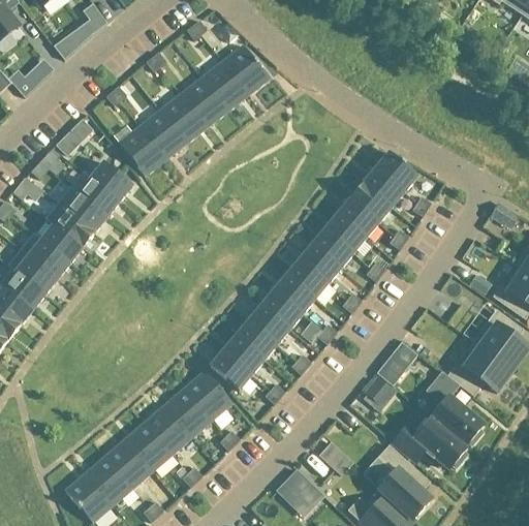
[(0,0),(0,38),(19,24),(8,10),(19,2),(17,0),(0,0)]
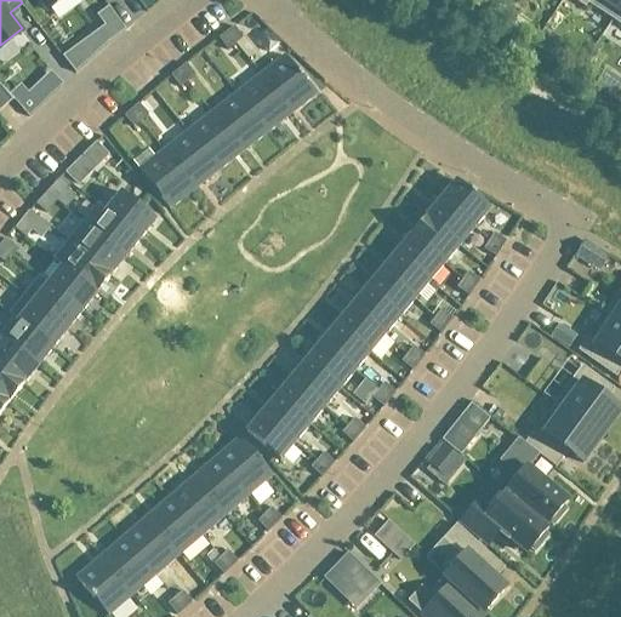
[(613,17),(620,1),(620,0),(579,0),(585,4),(587,0),(613,17)]
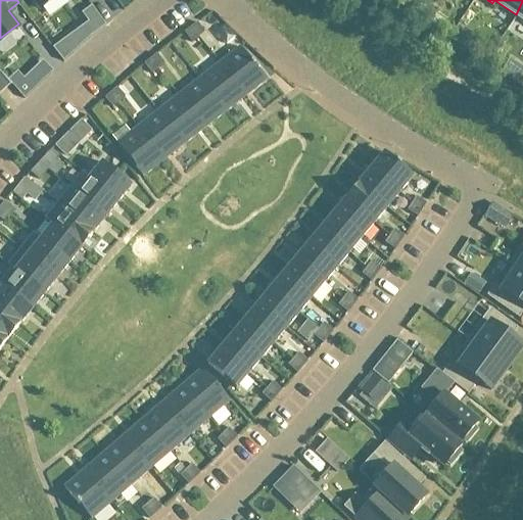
[(204,30),(197,19),(191,25),(198,35),(204,30)]
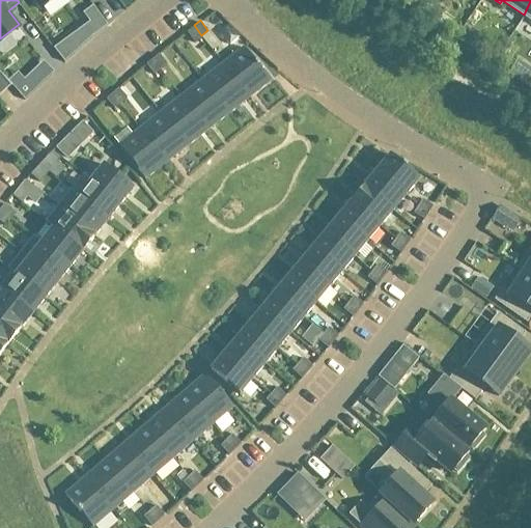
[(92,33),(84,23),(53,46),(64,59),(92,33)]
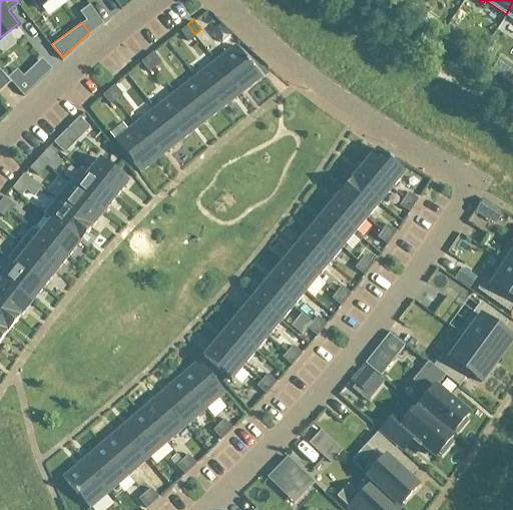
[(187,24),(180,29),(187,38),(194,34),(187,24)]
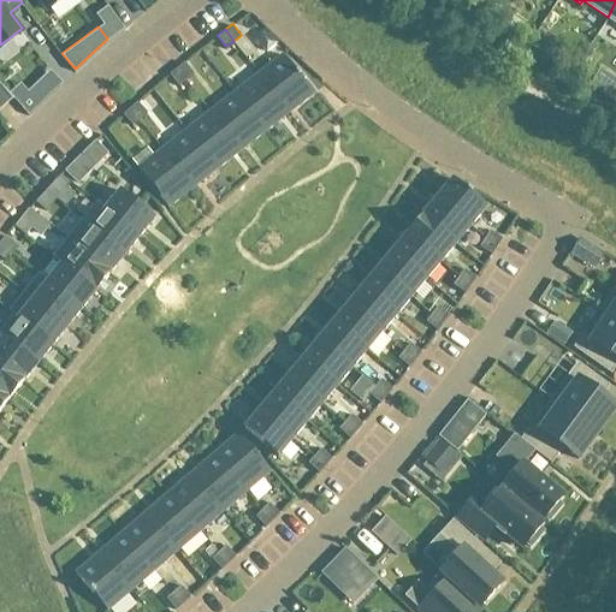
[(537,29),(528,41),(537,47),(544,35),(537,29)]
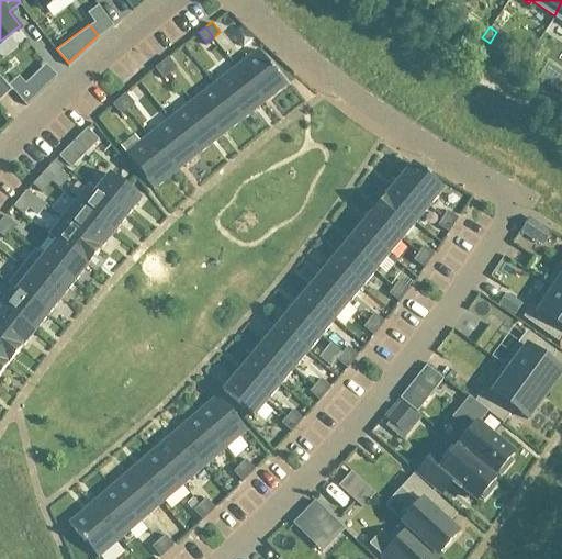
[(235,65),(263,101),(285,84),(258,47),(235,65)]
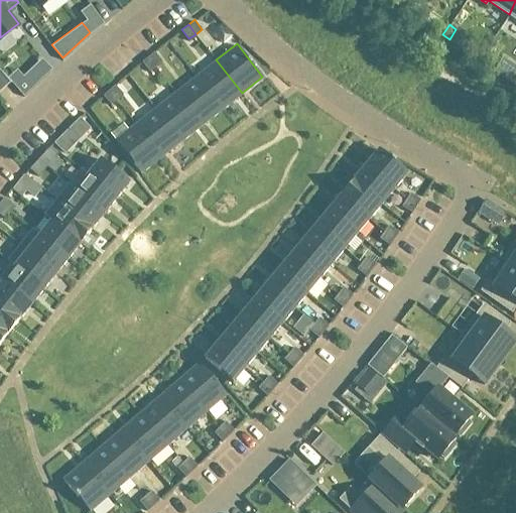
[(162,59),(154,50),(148,55),(156,65),(162,59)]
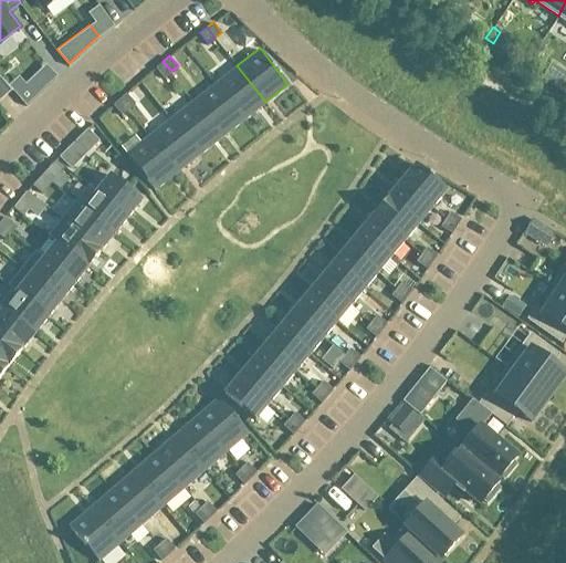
[(163,61),(156,66),(164,76),(171,71),(163,61)]
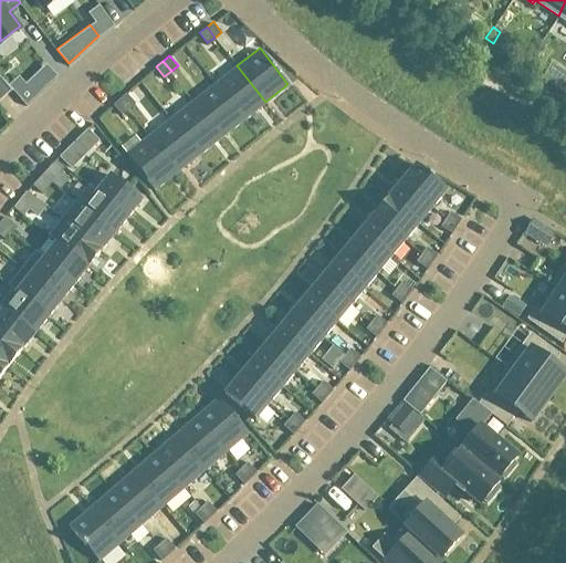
[(216,83),(243,118),(265,102),(237,65),(216,83)]
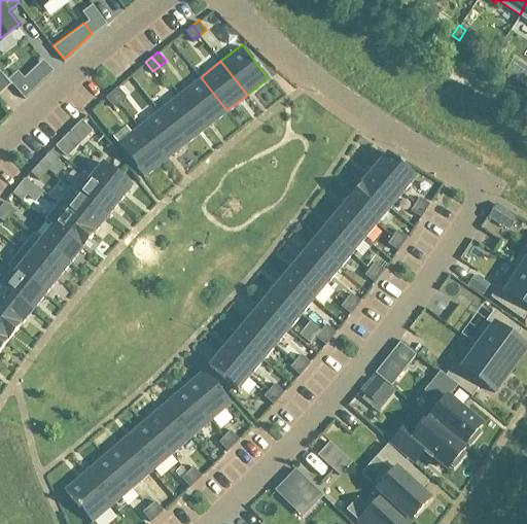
[(33,88),(50,71),(42,62),(25,79),(33,88)]
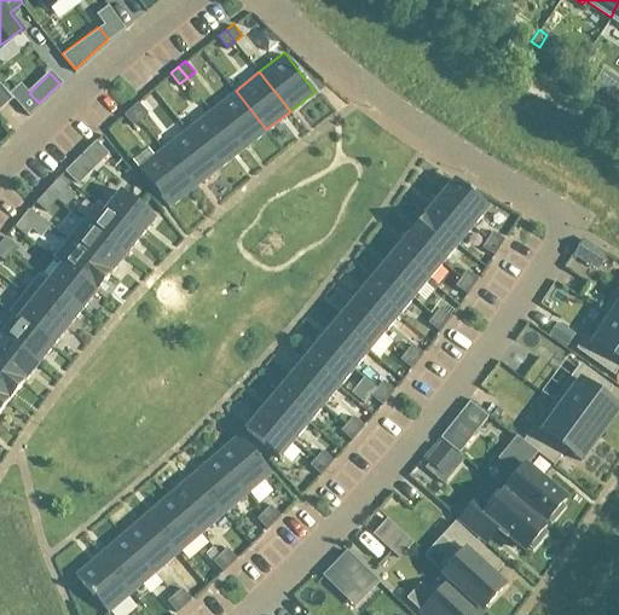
[(13,97),(0,80),(0,103),(1,105),(11,97),(12,98),(13,97)]
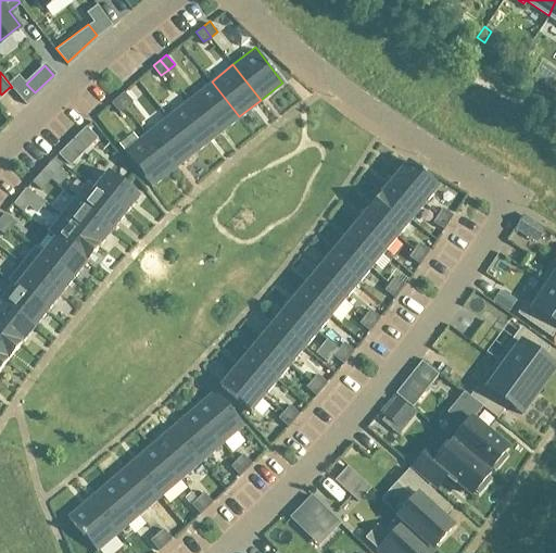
[(190,98),(217,134),(239,116),(212,82),(190,98)]
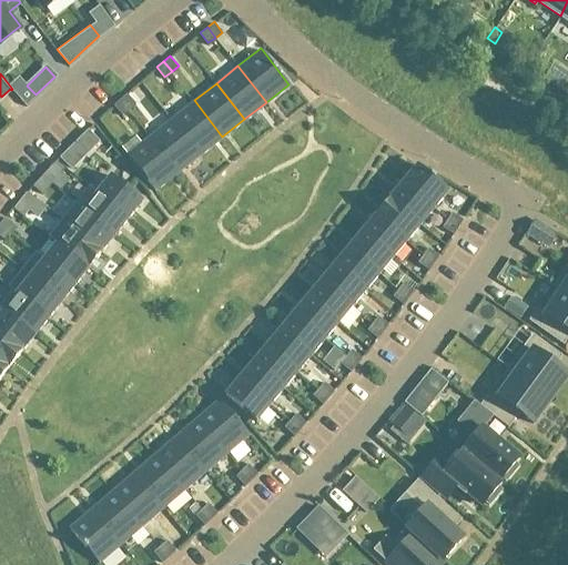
[(135,102),(127,91),(120,98),(129,108),(135,102)]
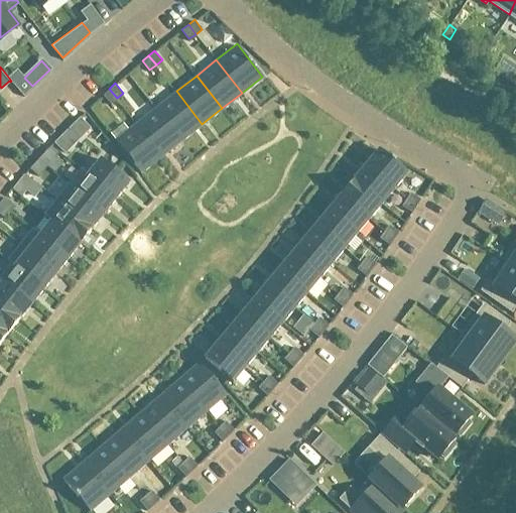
[(109,89),(103,94),(111,103),(117,98),(109,89)]
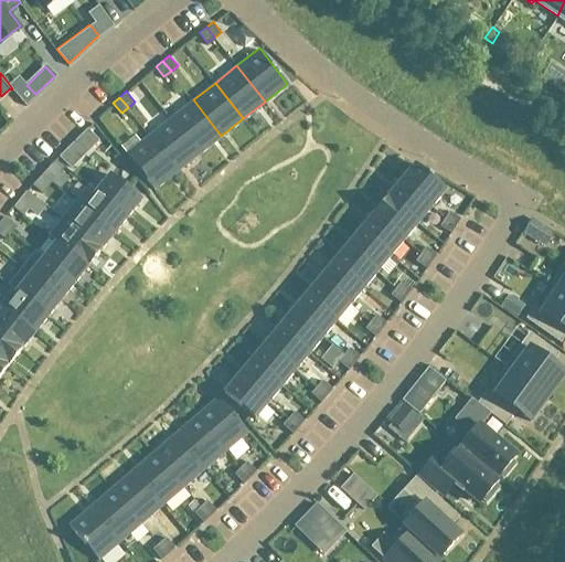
[(171,117),(199,152),(221,136),(193,99),(171,117)]
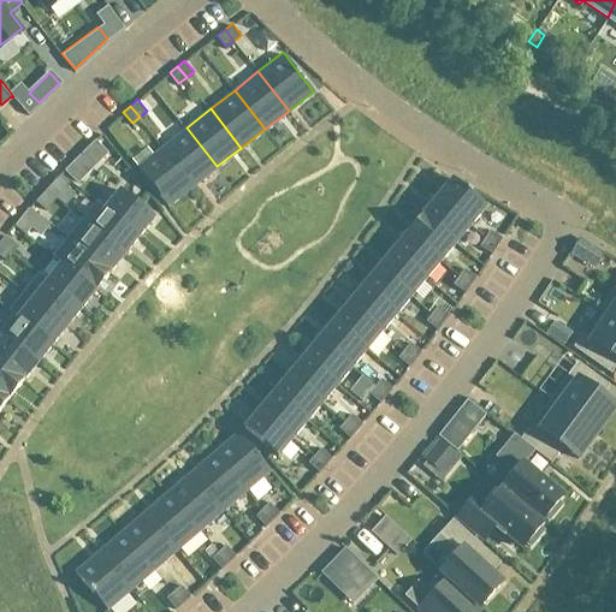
[(163,146),(193,185),(217,166),(187,128),(163,146)]
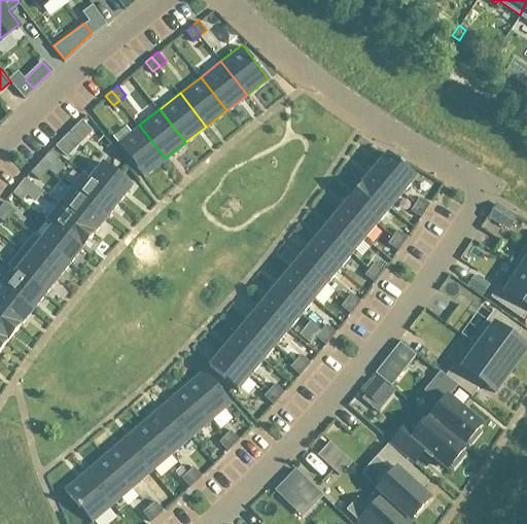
[(80,139),(91,129),(81,118),(71,129),(80,139)]
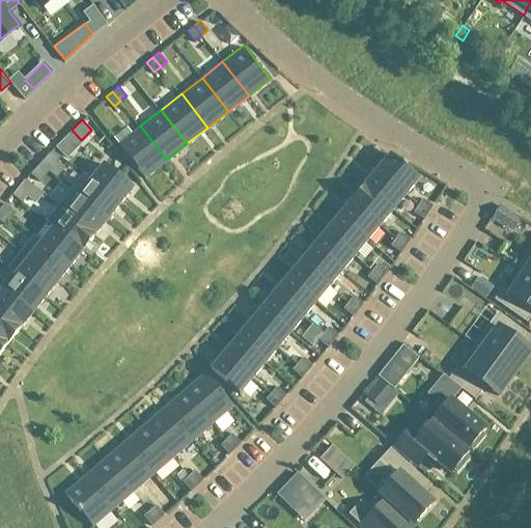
[(118,142),(145,176),(166,160),(140,126),(118,142)]
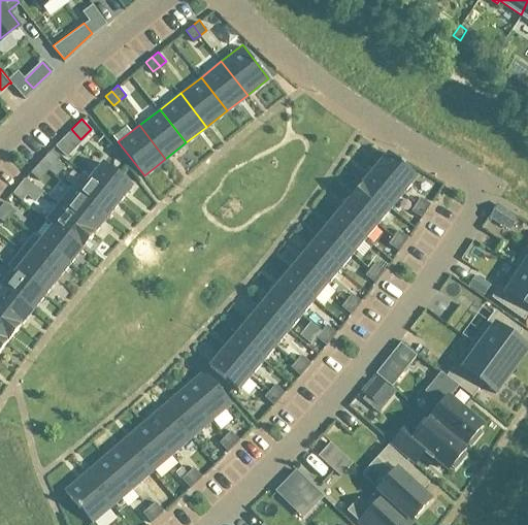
[(47,168),(56,158),(48,152),(39,161),(47,168)]
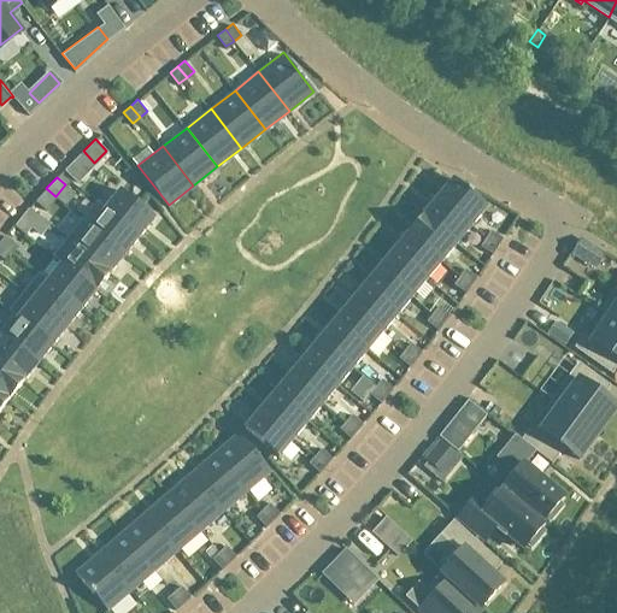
[(438,195),(471,224),(487,205),(453,177),(438,195)]
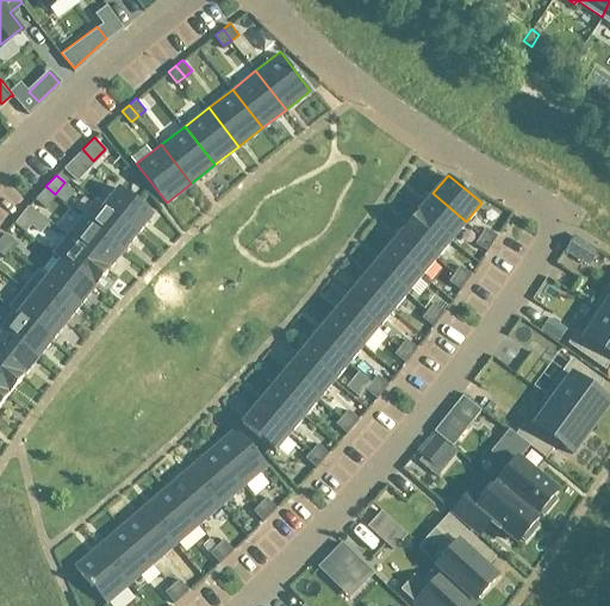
[(45,205),(55,194),(45,186),(36,197),(45,205)]
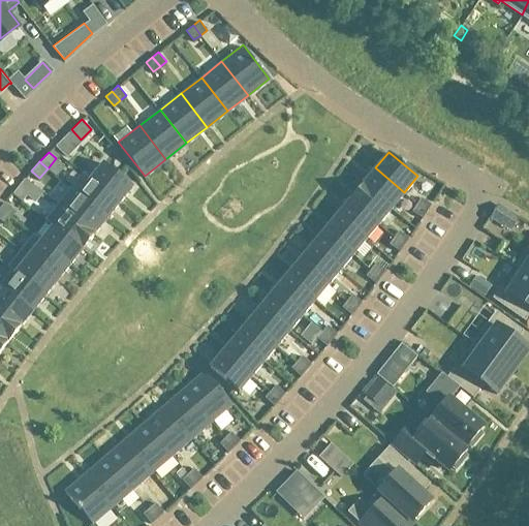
[(83,171),(120,200),(132,185),(103,161),(91,177),(83,171)]
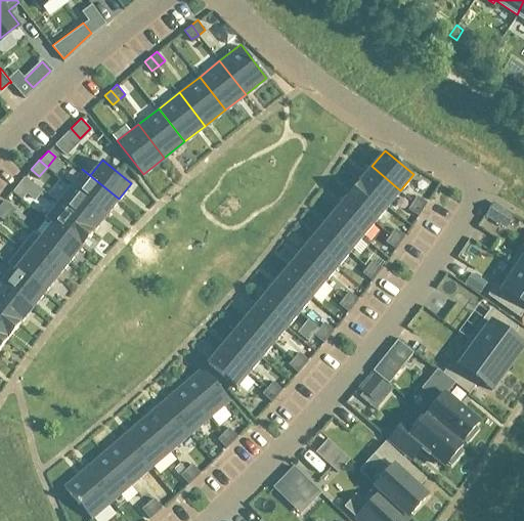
[(359,181),(388,205),(400,190),(372,166),(359,181)]
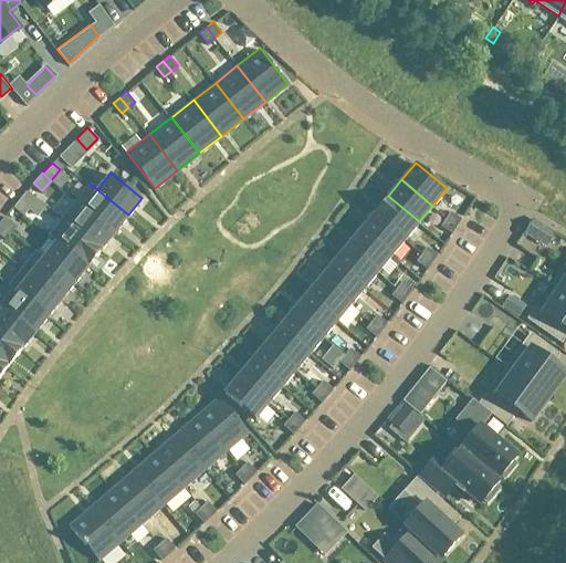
[(88,183),(75,199),(115,231),(128,215),(88,183)]
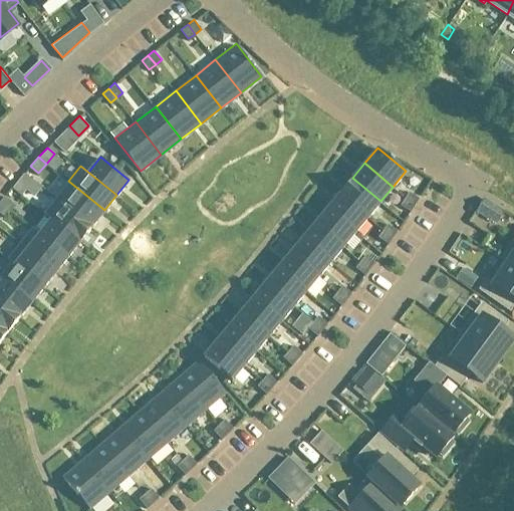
[(31,179),(24,173),(20,178),(13,187),(20,193),(31,179)]
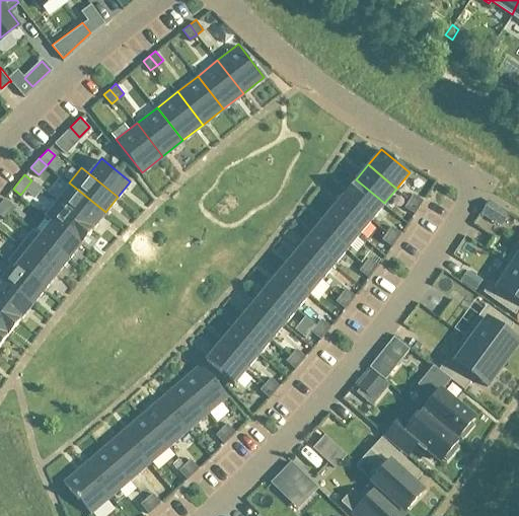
[(343,194),(372,218),(384,203),(356,179),(343,194)]
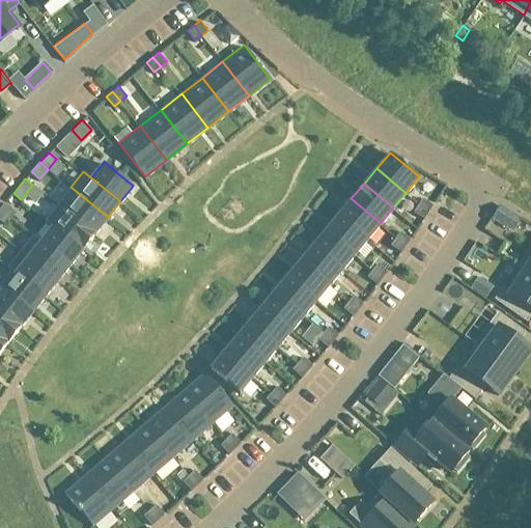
[(71,187),(58,202),(95,232),(108,217),(71,187)]
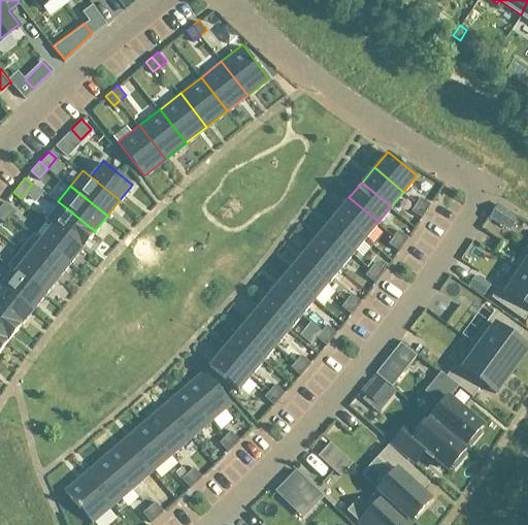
[(431,202),(420,195),(416,202),(426,209),(431,202)]
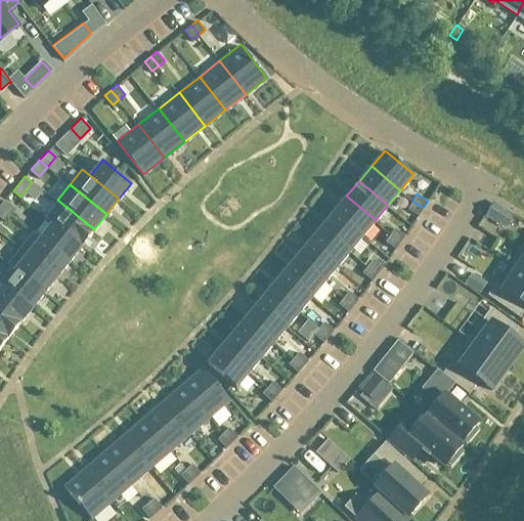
[(334,211),(362,235),(376,220),(346,196),(334,211)]
